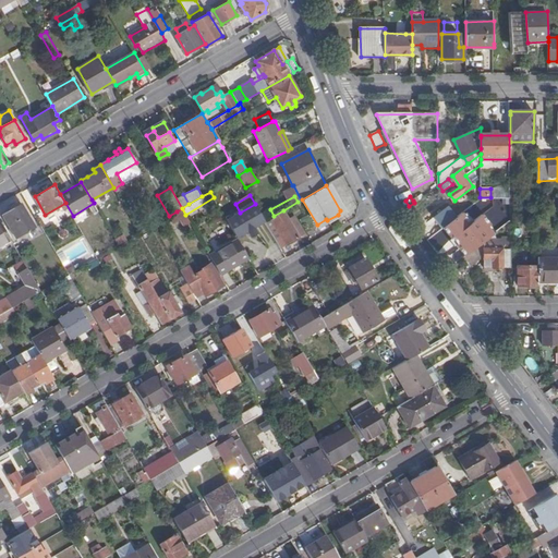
[(15,205),(11,197),(0,204),(0,210),(1,214),(15,205)]
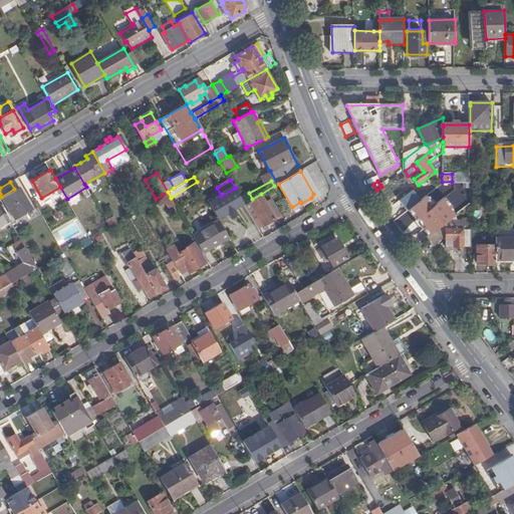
[(15,219),(32,208),(20,188),(3,198),(15,219)]
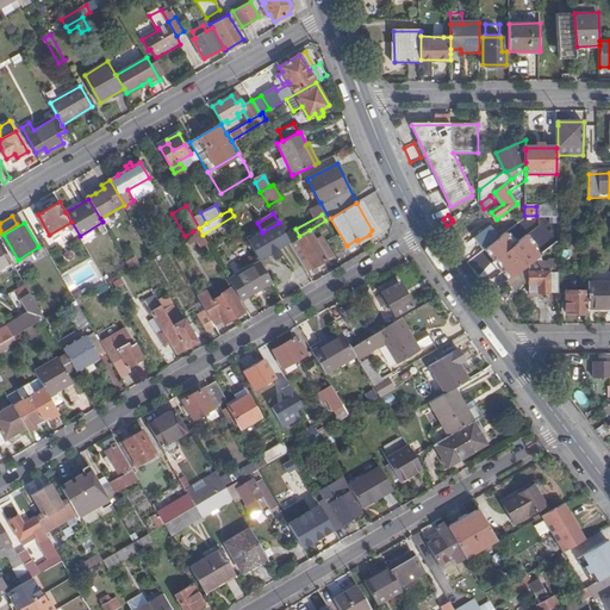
[(278,249),(290,242),(279,223),(262,232),(248,241),(259,259),(271,253),(274,260),(281,256),(278,249)]
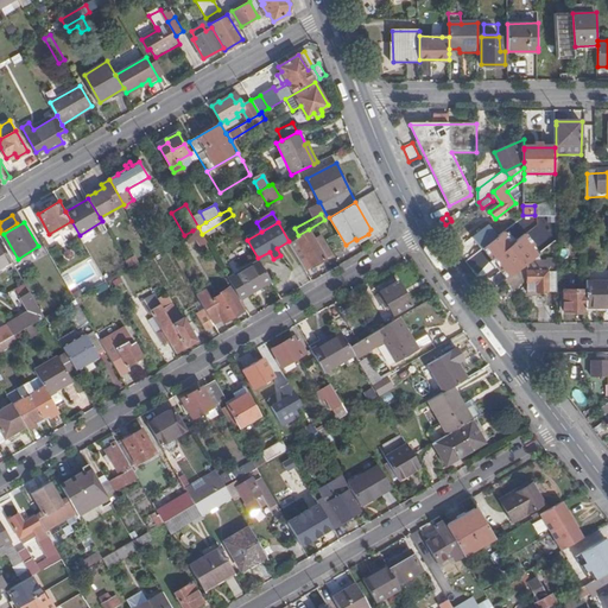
[(202,234),(198,227),(192,230),(201,245),(203,244),(206,246),(208,244),(202,234)]
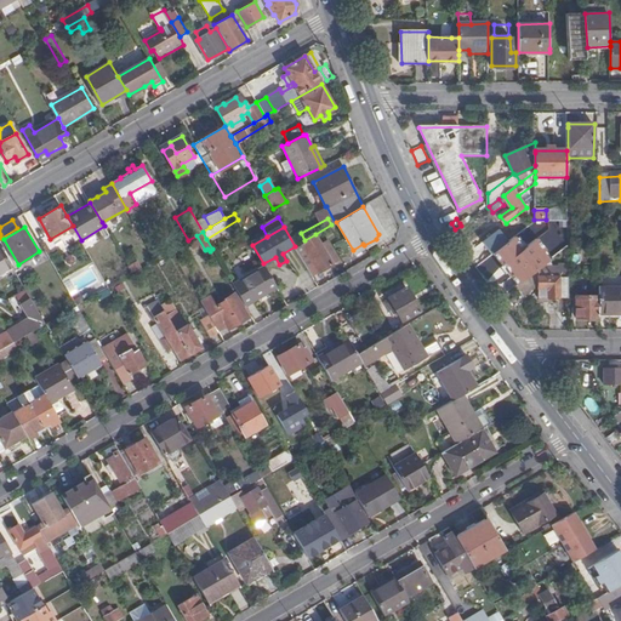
[(302,241),(319,272),(332,265),(320,244),(315,234),(305,240),(302,241)]
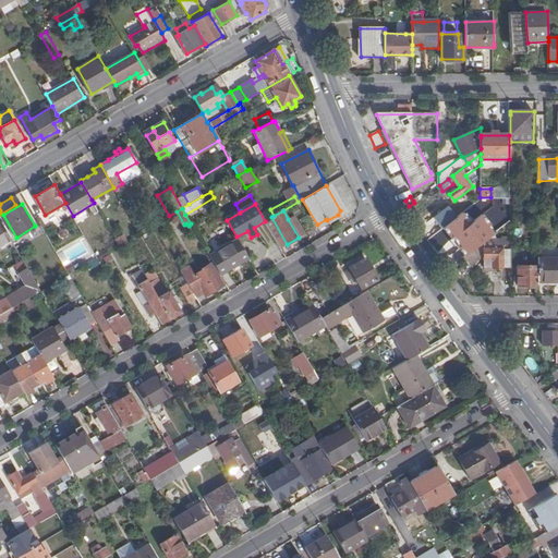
[(288,219),(299,238),(311,230),(300,213),(288,219)]
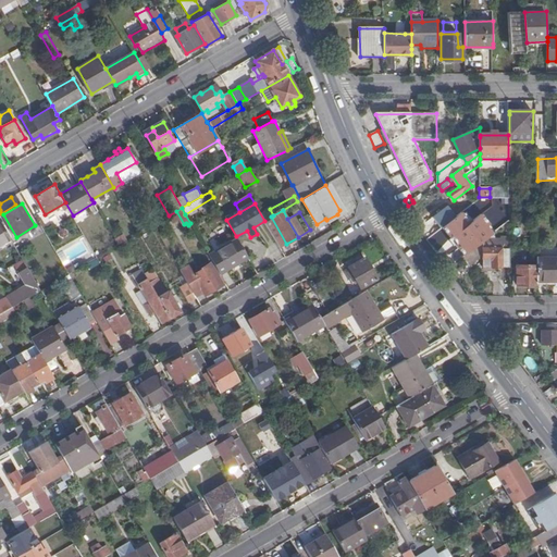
[(449,222),(444,213),(433,221),(438,230),(449,222)]
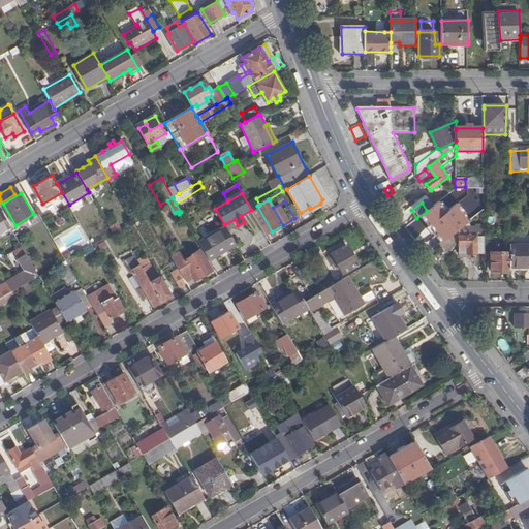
[(251,210),(267,235),(272,231),(257,206),(251,210)]
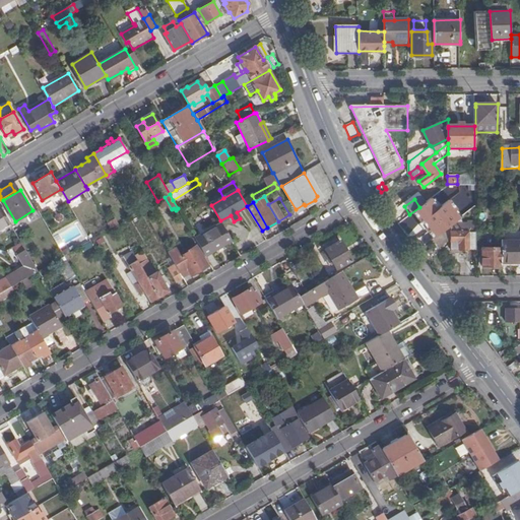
[(0,228),(10,222),(1,206),(0,206),(0,228)]
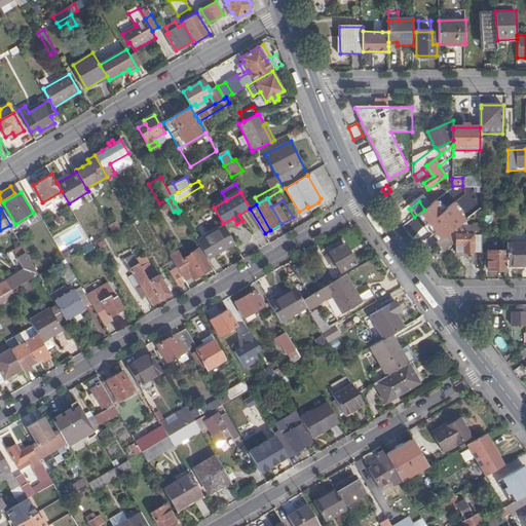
[(457,252),(482,252),(482,223),(475,224),(475,226),(468,225),(466,219),(458,226),(457,241),(457,252)]
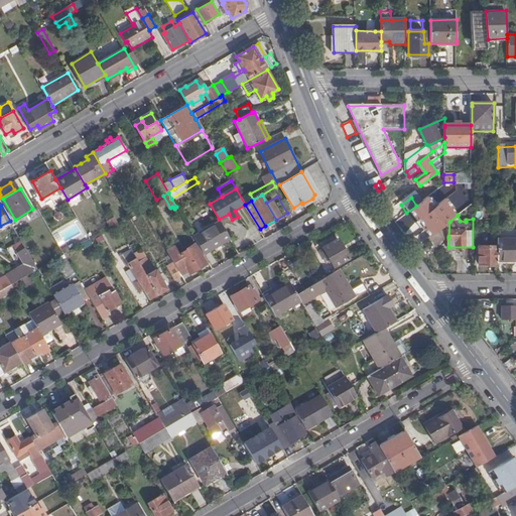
[(204,253),(230,238),(220,221),(194,236),(201,248),(204,253)]
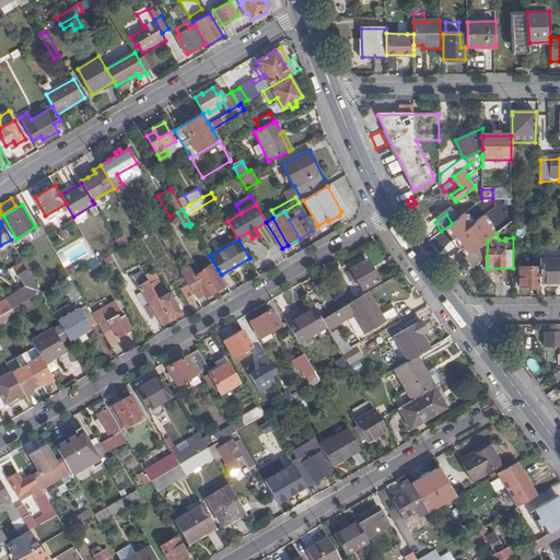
[(488,241),(464,259),(471,269),(487,257),(488,241)]
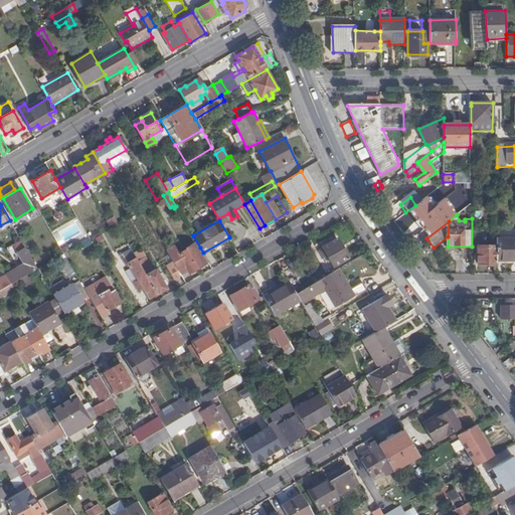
[(334,266),(348,258),(337,238),(322,246),(330,259),(334,266)]
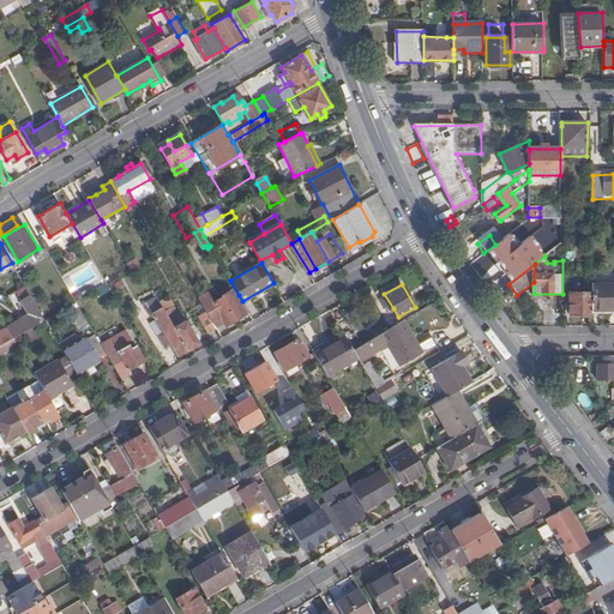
[(613,284),(593,286),(593,293),(593,309),(613,309),(613,284)]
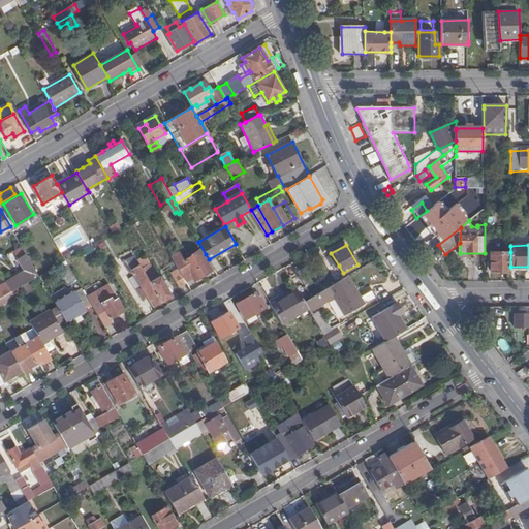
[(194,280),(214,268),(209,259),(206,254),(203,256),(198,249),(190,253),(190,255),(183,259),(179,252),(170,256),(178,269),(185,281),(192,276),(194,280)]
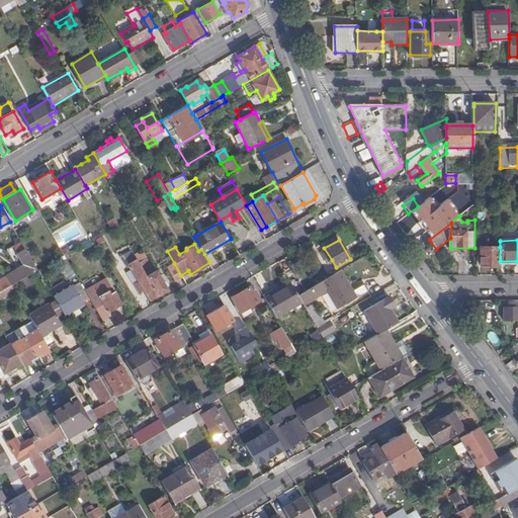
[(481,265),(500,265),(500,261),(500,247),(481,248),(481,265)]
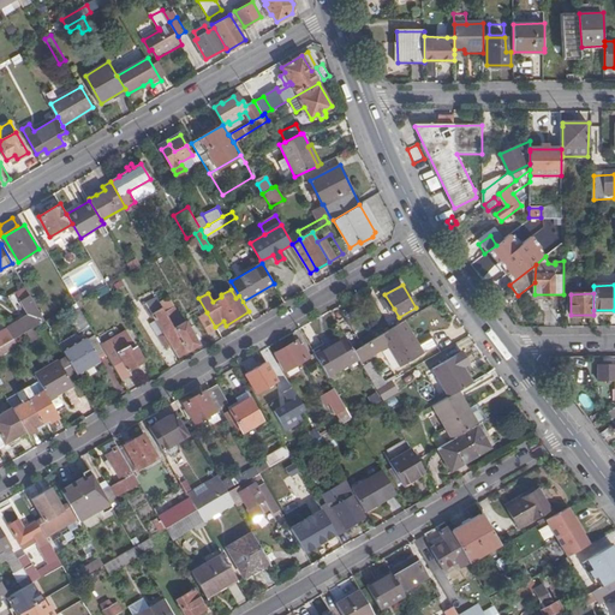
[(21,300),(28,315),(29,315),(36,326),(45,321),(39,309),(30,294),(21,300)]
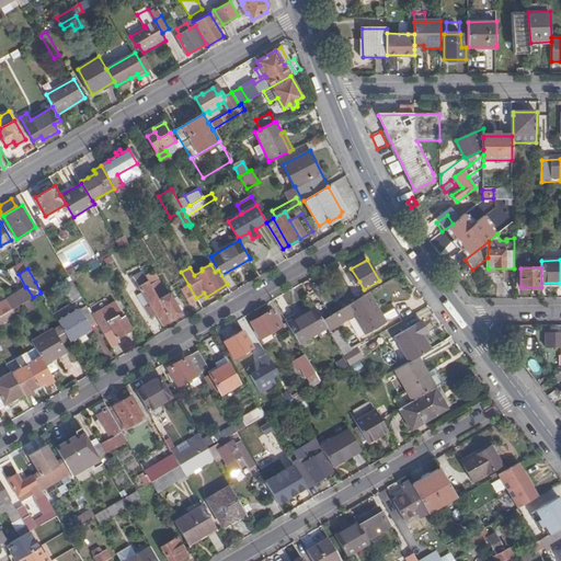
[(359,282),(351,268),(346,272),(354,284),(359,282)]
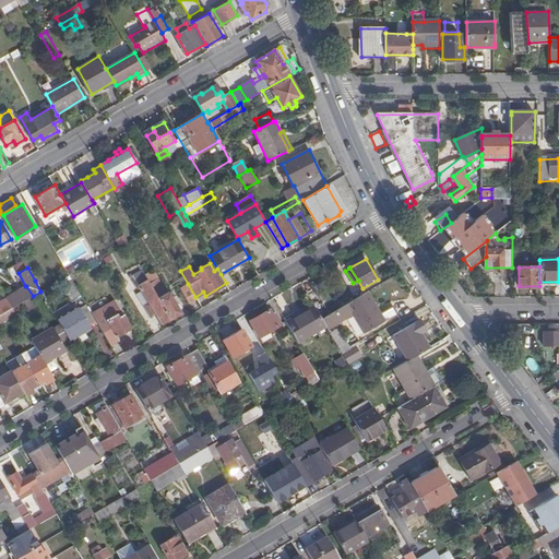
[(146,278),(143,272),(133,278),(138,284),(146,278)]
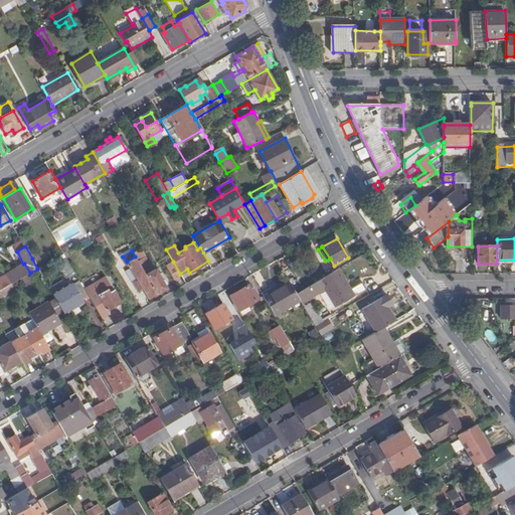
[(32,259),(37,269),(40,267),(43,265),(38,255),(32,259)]
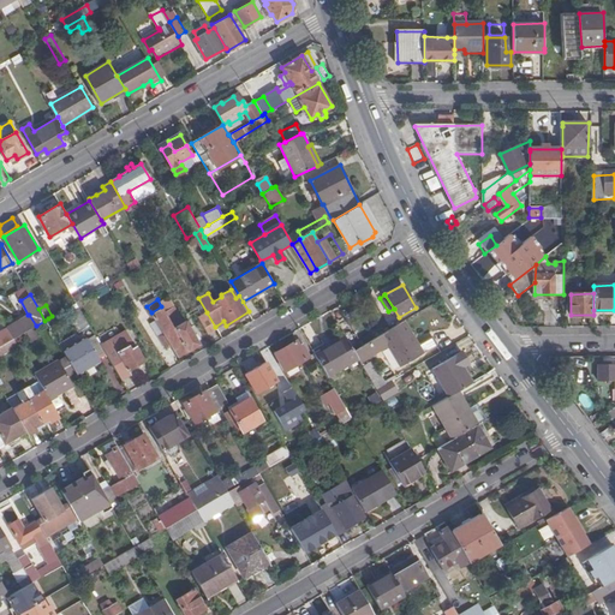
[(89,324),(78,306),(67,314),(78,330),(89,324)]
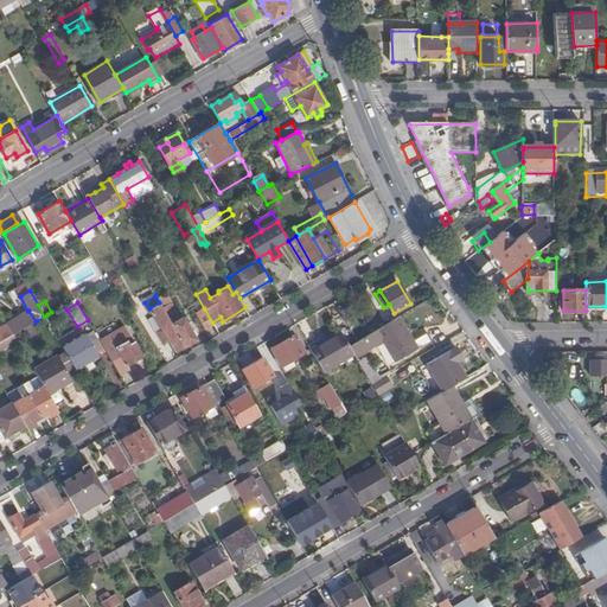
[(176,352),(185,347),(163,307),(159,302),(149,308),(161,328),(168,340),(176,352)]
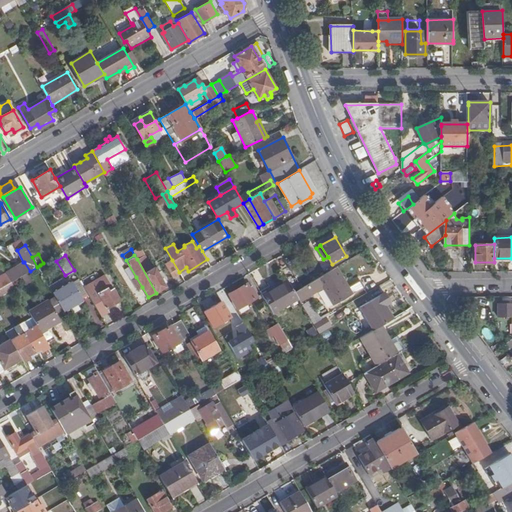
[(137,259),(156,293),(166,287),(161,278),(163,277),(160,271),(158,272),(154,267),(152,268),(144,255),(137,259)]
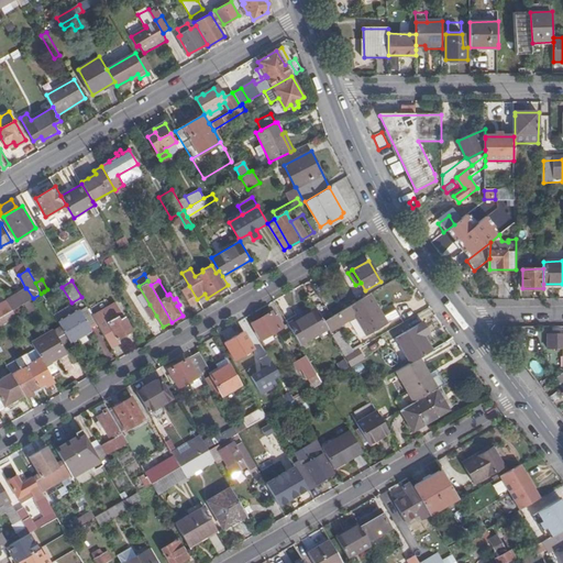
[(190,306),(198,301),(197,299),(189,286),(181,290),(190,306)]
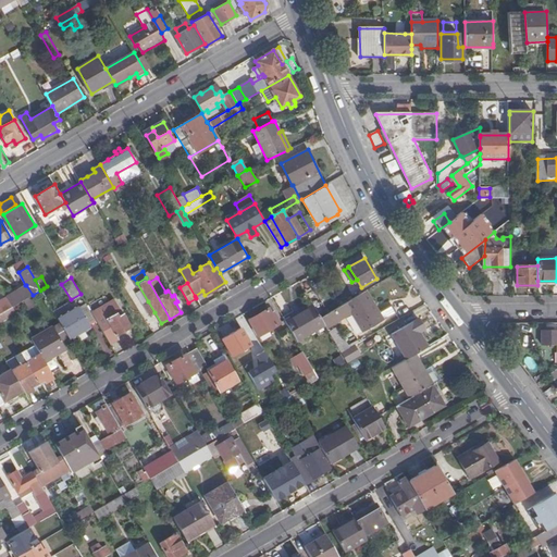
[(25,285),(7,296),(8,298),(12,307),(33,295),(26,285),(25,285)]
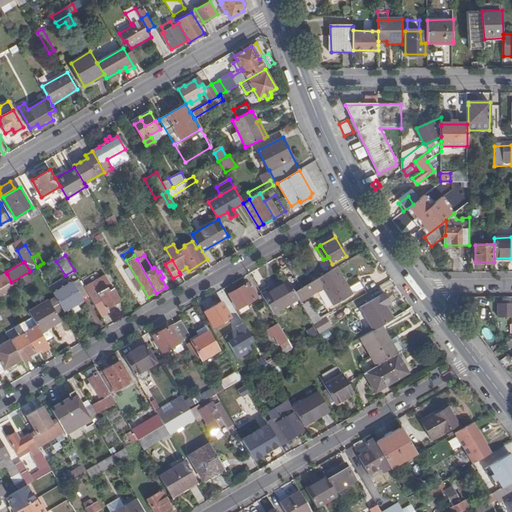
[(48,268),(45,262),(43,263),(40,265),(43,271),(48,268)]
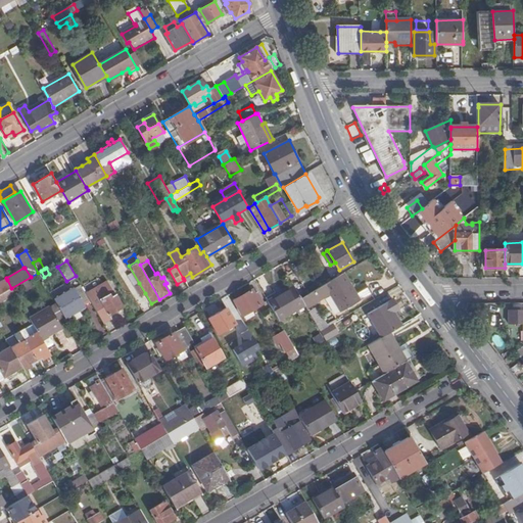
[(305,295),(308,293),(295,272),(288,276),(294,286),(301,297),(305,295)]
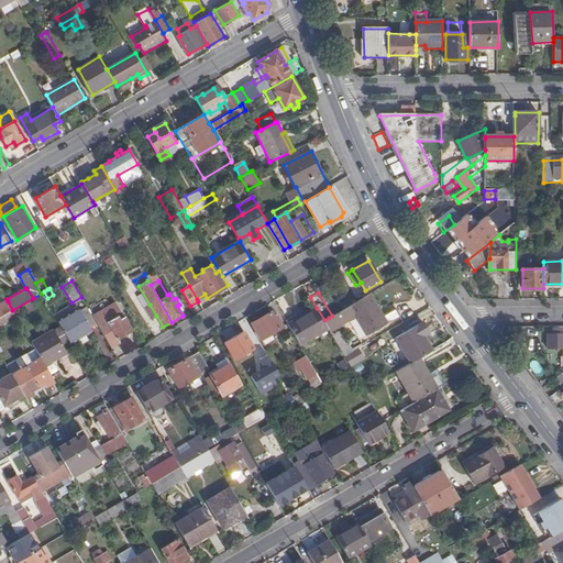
[(382,316),(370,294),(332,316),(329,318),(334,328),(356,316),(367,334),(400,316),(396,307),(382,316)]
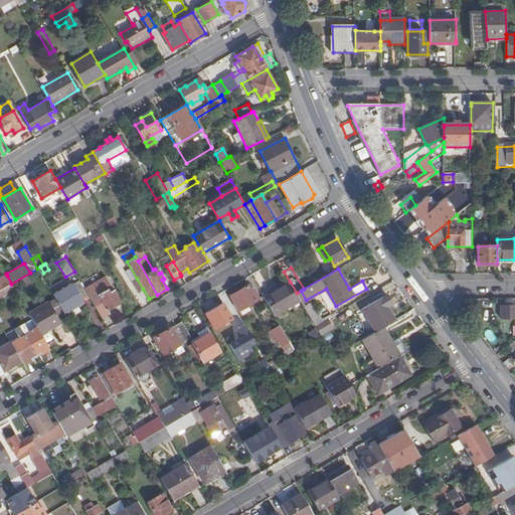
[(0,290),(11,284),(7,276),(0,279),(0,290)]
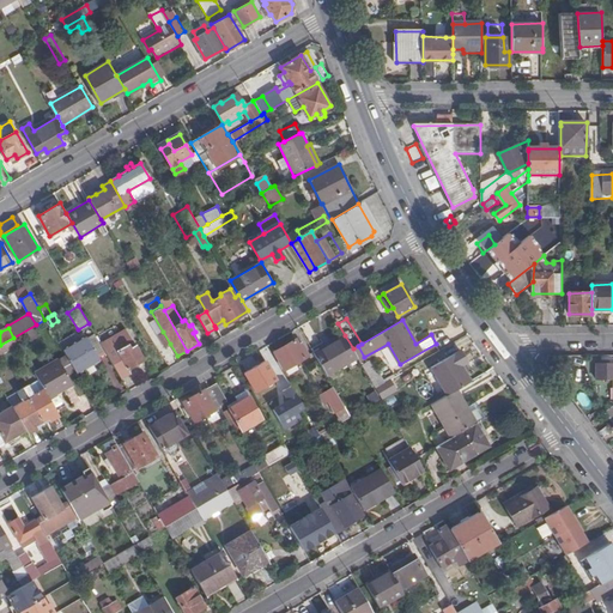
[(107,353),(117,372),(127,368),(127,369),(144,359),(127,329),(111,339),(113,341),(103,347),(107,353)]
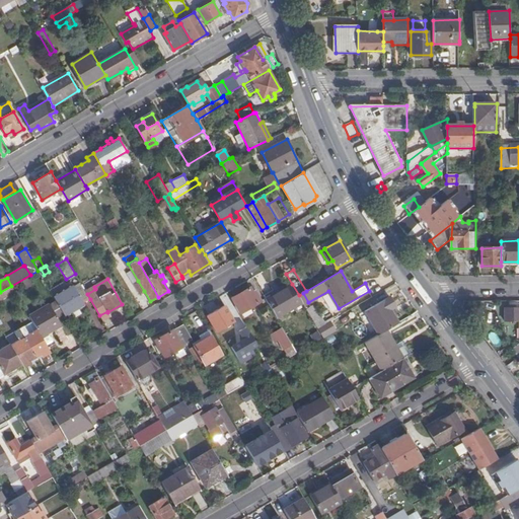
[(29,280),(23,283),(26,289),(32,285),(29,280)]
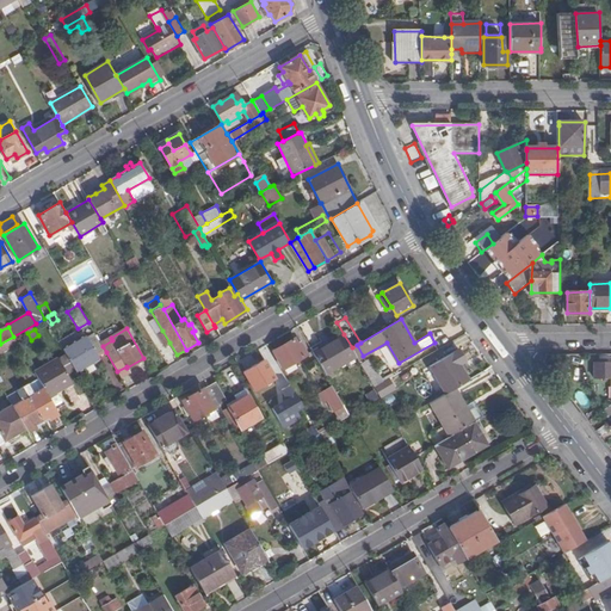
[(164,345),(170,343),(162,331),(158,334),(164,345)]
